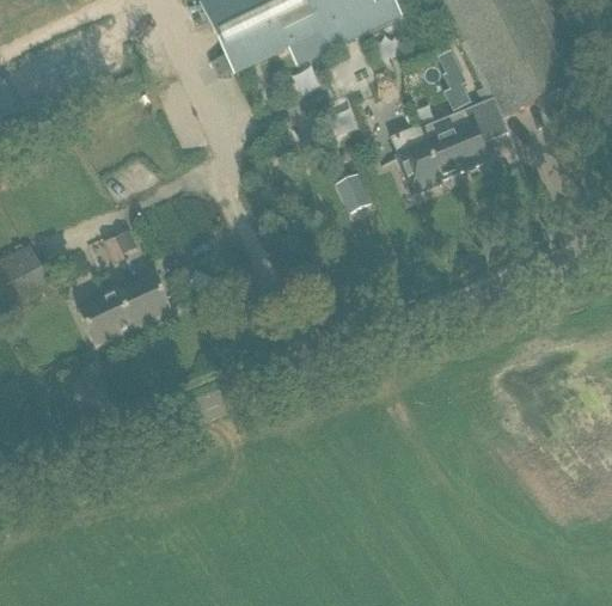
[(206,0),(201,2),(225,54),(212,60),(219,75),(232,69),(234,73),(319,31),(328,49),(347,41),(344,36),(355,31),(357,35),(396,17),(387,0),(373,0),(206,0)]
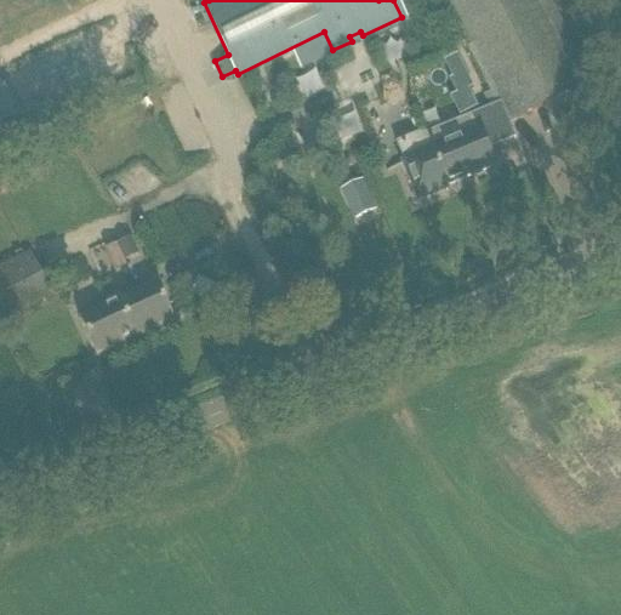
[(446,0),(496,97),(497,100),(507,119),(590,77),(579,55),(551,0),(446,0)]
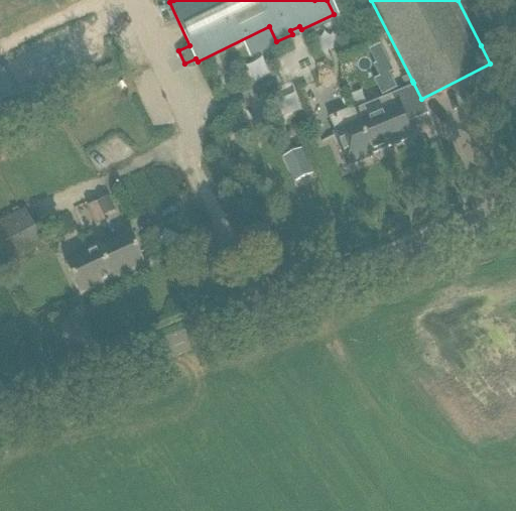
[(373,62),(379,75),(389,70),(393,68),(380,42),(369,47),(376,61),(373,62)]
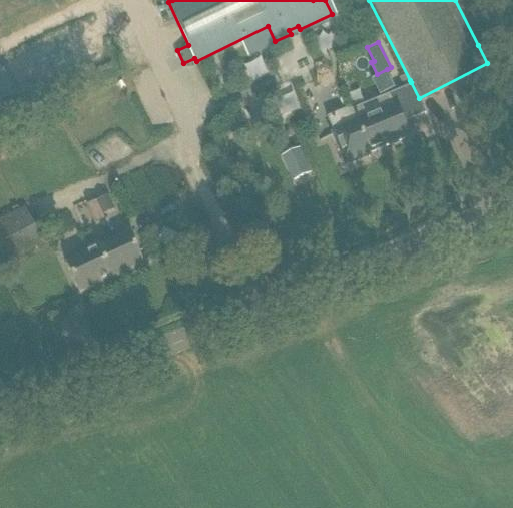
[(330,78),(308,87),(312,97),(334,88),(330,78)]
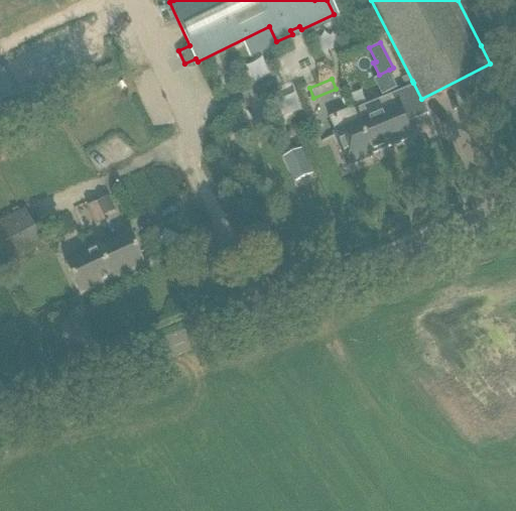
[(352,106),(329,115),(336,130),(334,131),(346,161),(411,135),(400,108),(421,99),(413,83),(353,107),(352,106)]
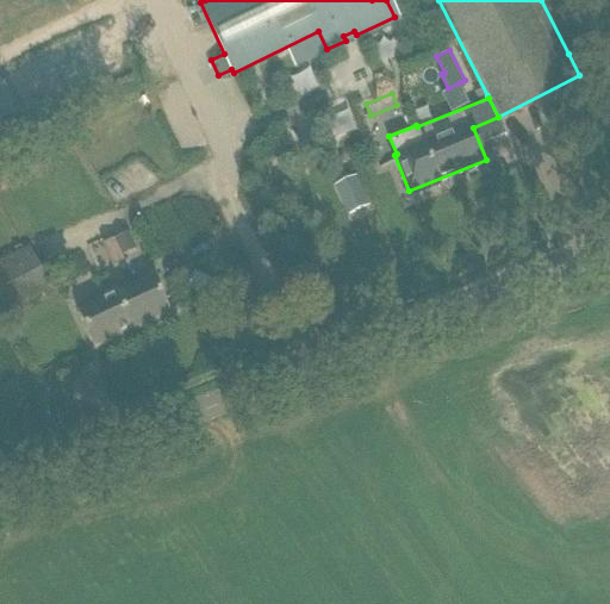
[(335,130),(352,126),(347,106),(330,111),(335,130)]
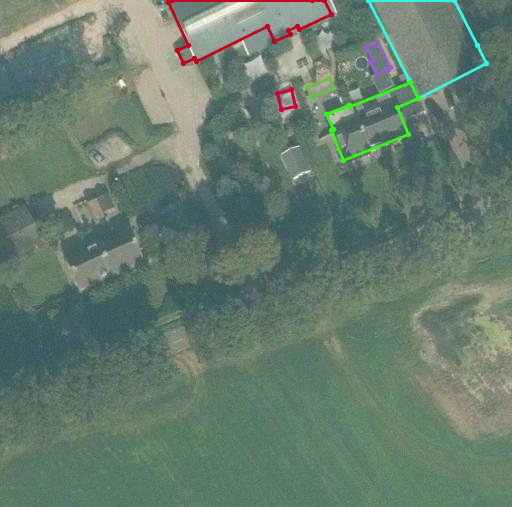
[(290,177),(307,170),(302,158),(285,166),(290,177)]
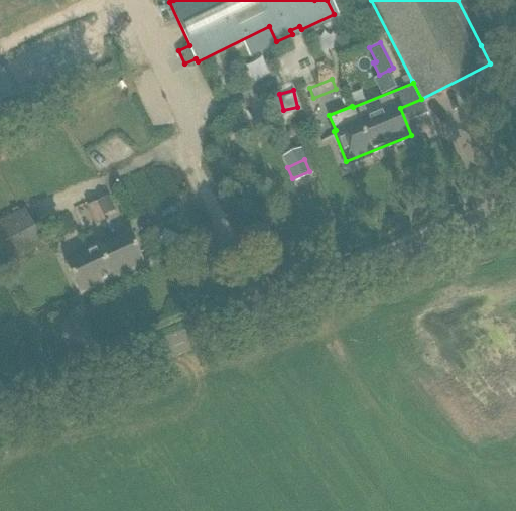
[(108,193),(96,199),(102,212),(114,206),(108,193)]
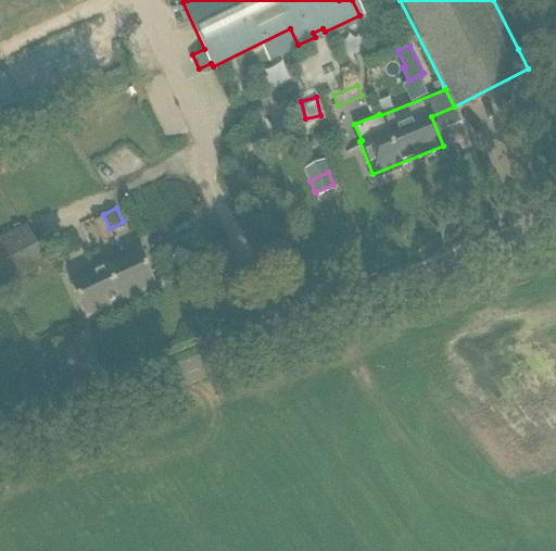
[(27,224),(0,237),(0,288),(48,263),(27,224)]
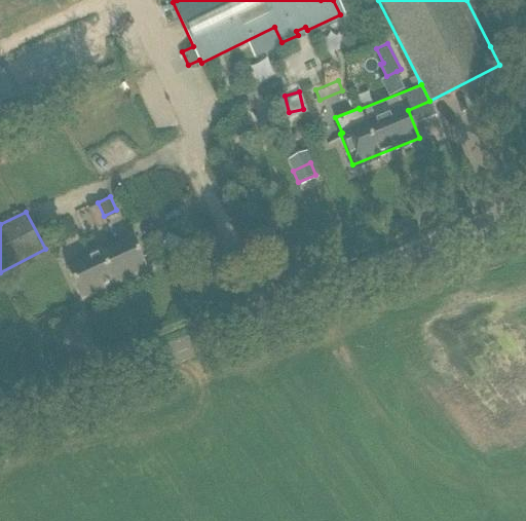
[(168,232),(161,245),(176,253),(183,239),(168,232)]
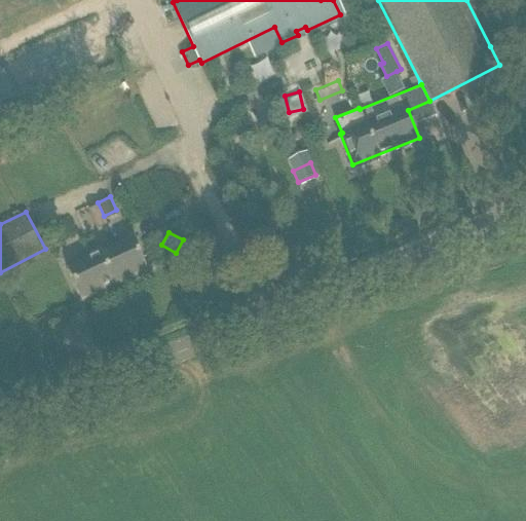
[(67,265),(73,278),(81,297),(147,266),(133,234),(101,250),(100,246),(83,252),(85,258),(67,265)]
